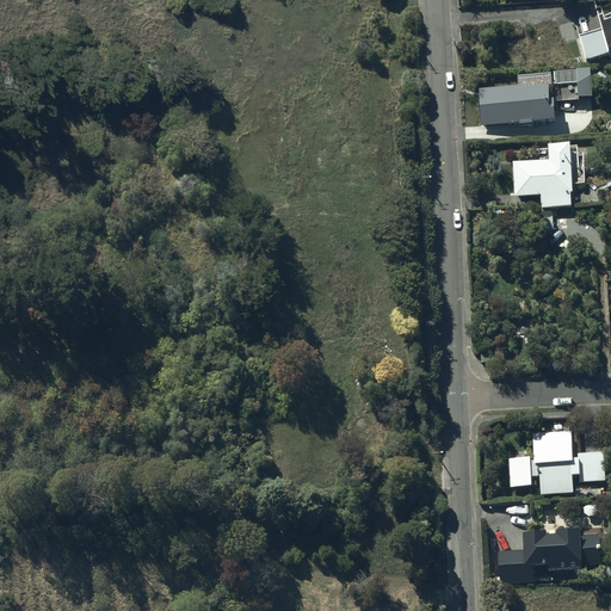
[(581,36),(590,61),(610,53),(610,17),(609,18),(608,13),(602,14),(605,29),(581,36)]
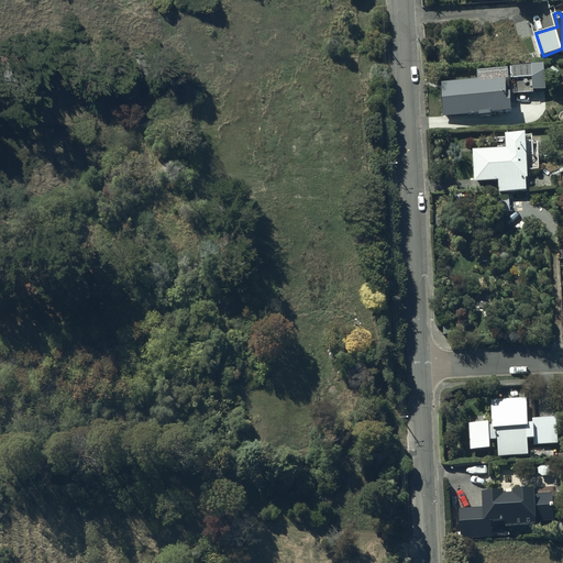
[(533,63),(511,64),(514,92),(534,91),(533,63)]
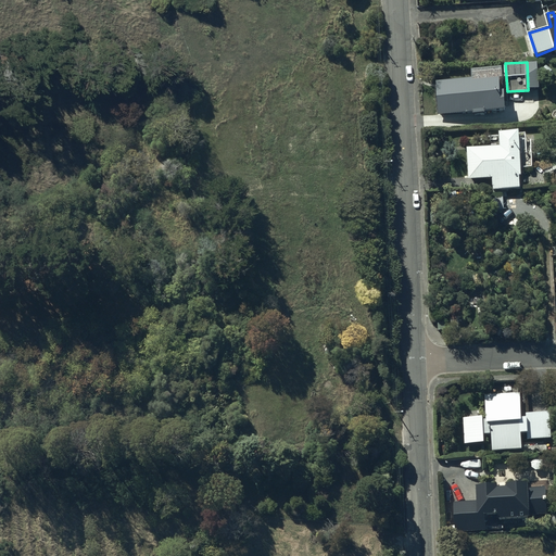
[(474,76),(445,78),(446,113),(507,106),(506,87),(503,88),(502,77),(504,77),(503,65),(478,67),(479,74),(474,74),(474,76)]
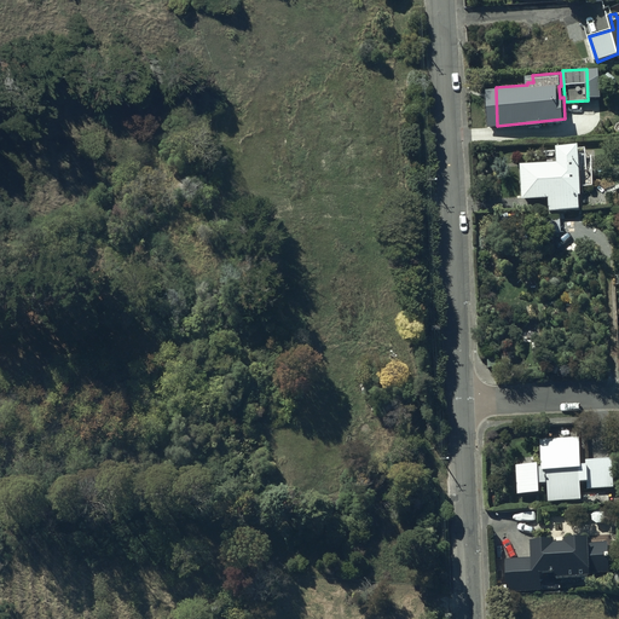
[(557,161),(521,162),(522,197),(549,196),(549,208),(580,207),(580,192),(582,192),(582,185),(594,184),(593,155),(586,155),(586,146),(580,146),(580,143),(557,144),(557,161)]
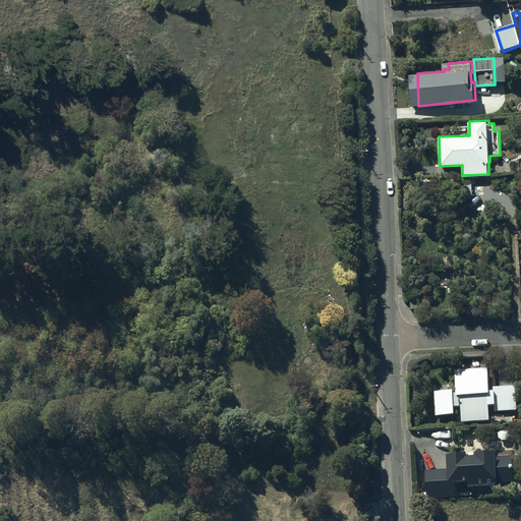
[(470,183),(460,183),(461,196),(471,195),(470,183)]
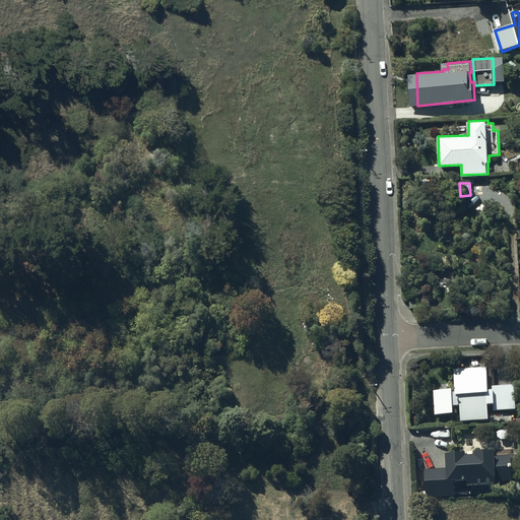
[(488,366),(454,368),(456,390),(453,390),(452,388),(434,389),(436,413),(454,412),(454,405),(460,404),(461,420),(490,418),(489,403),(494,402),(495,408),(517,407),(515,383),(493,384),(493,388),(489,388),(488,366)]
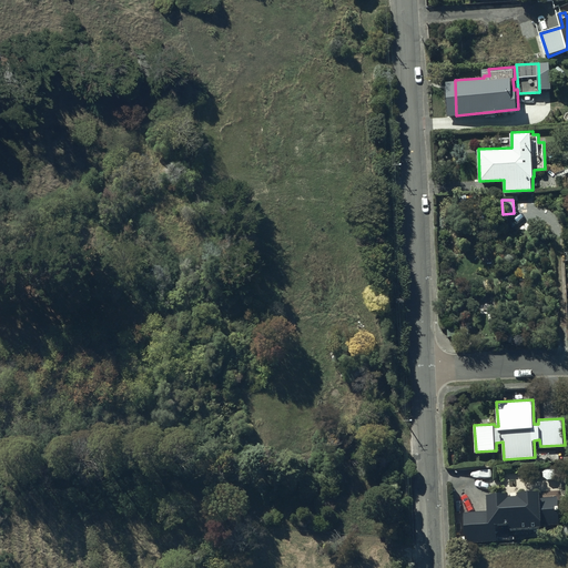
[(489,510),(465,511),(466,543),(498,541),(497,523),(510,523),(510,526),(561,525),(560,496),(541,496),(541,489),(520,490),(520,495),(510,495),(510,492),(489,493),(489,510)]
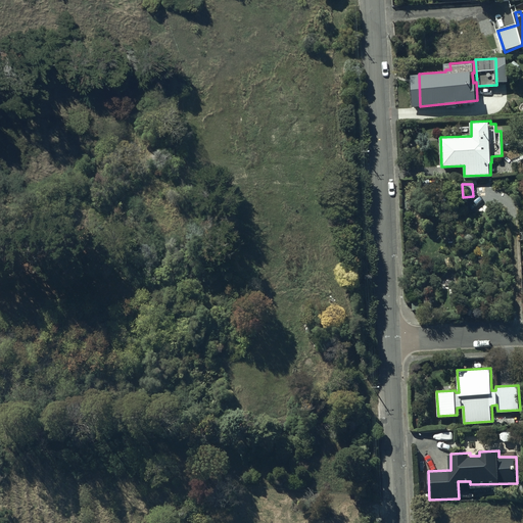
All buildings are outlined.
